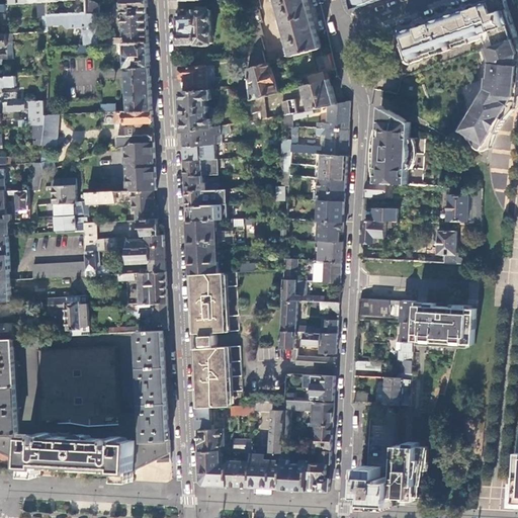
[(88,0),(28,0),(29,2),(37,2),(46,2),(48,16),(89,14),(88,0)]
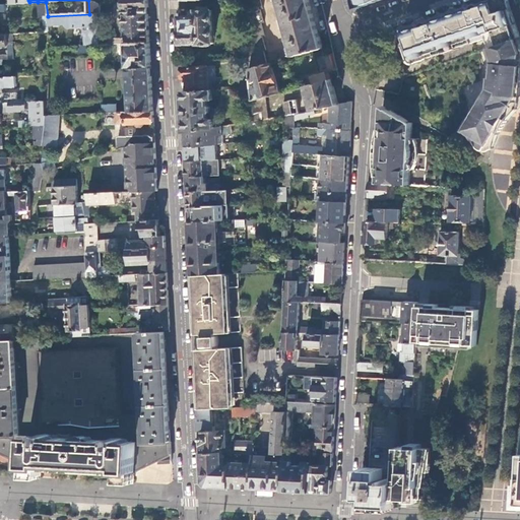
[(101,5),(91,0),(88,0),(89,14),(101,13),(101,5)]
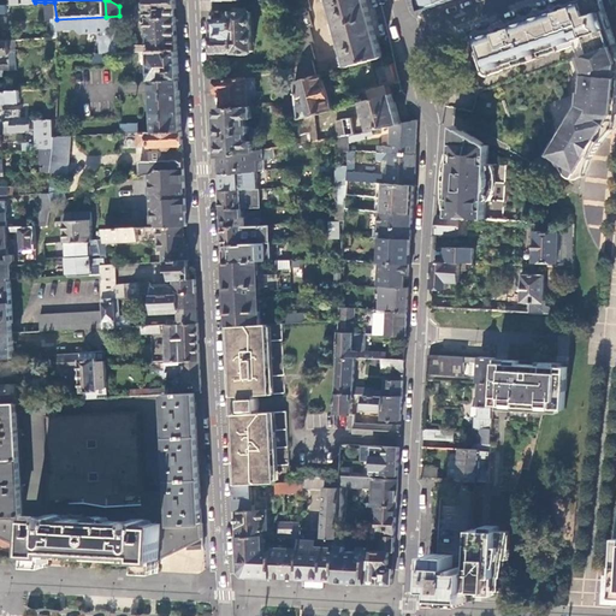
[(312,10),(308,0),(292,0),(295,52),(296,69),(296,81),(318,75),(313,60),(317,59),(311,43),(314,42),(311,28),(314,27),(308,11),(312,10)]
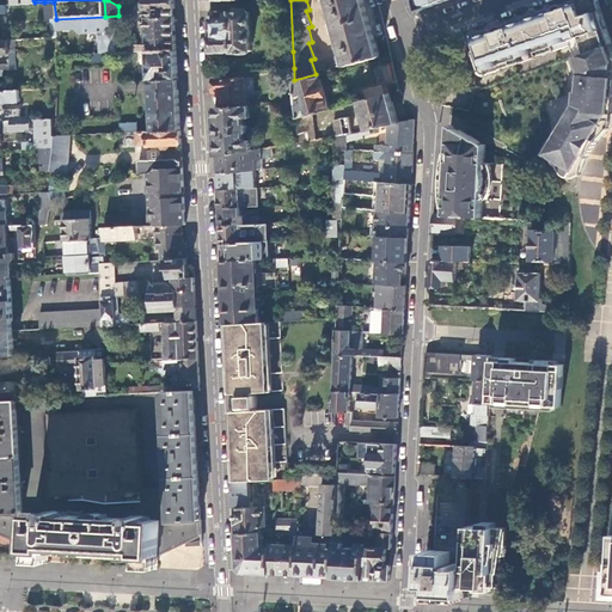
[(365,0),(329,0),(348,66),(381,57),(374,32),(366,2),(365,0)]
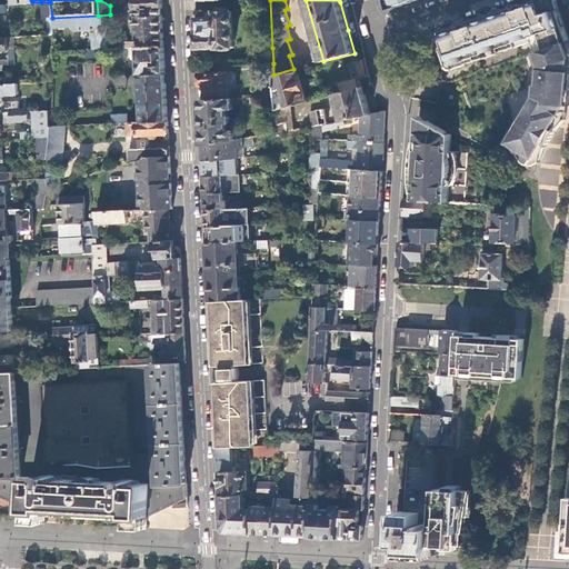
[(537,49),(568,38),(555,1),(552,0),(533,0),(529,2),(529,5),(527,6),(525,3),(519,6),(518,9),(516,9),(515,7),(501,11),(501,15),(498,16),(492,18),(489,18),(487,17),(473,21),(473,25),(471,25),(469,22),(463,25),(462,28),(460,29),(459,27),(442,32),(452,63),(532,37),(537,49)]
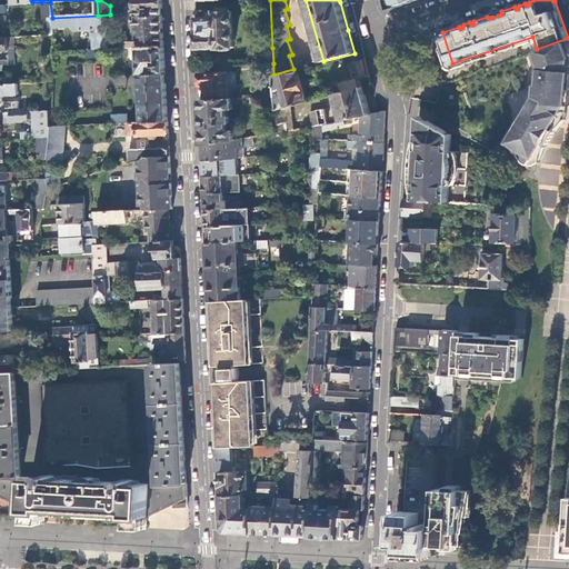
[(47,17),(52,18),(50,2),(41,2),(43,17),(47,17)]
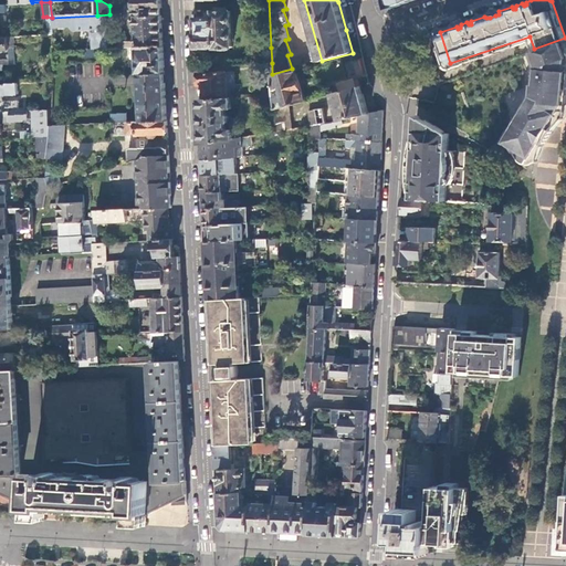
[(163,23),(163,8),(136,9),(138,41),(125,42),(125,48),(139,46),(164,45),(163,23)]
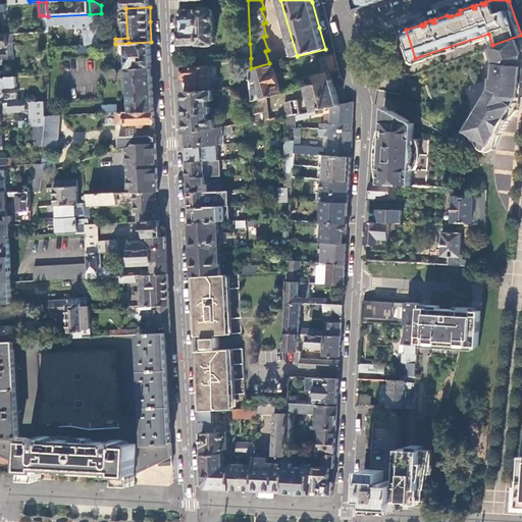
[(180,23),(181,44),(192,44),(192,47),(212,46),(212,45),(215,44),(213,10),(210,10),(210,8),(202,8),(202,10),(198,11),(198,16),(180,17),(180,23)]
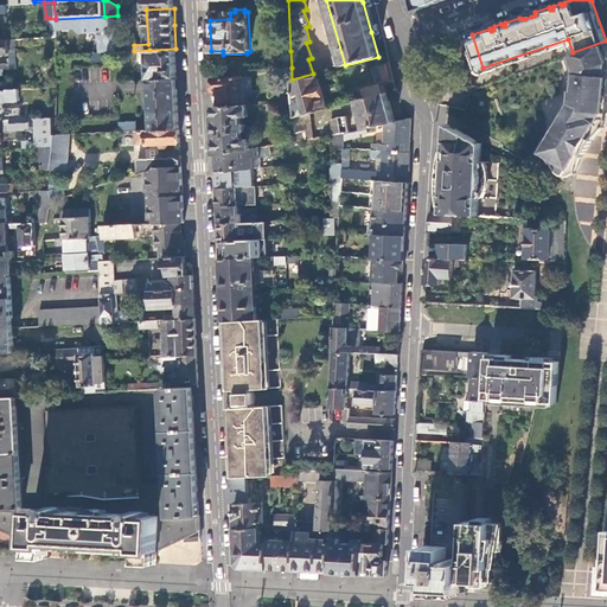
[(117,16),(104,17),(56,19),(57,30),(76,30),(82,33),(109,32),(109,26),(116,26),(116,24),(131,24),(131,16),(117,16)]
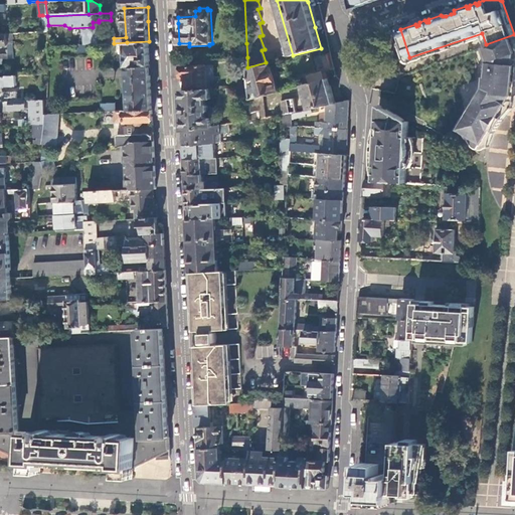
[(8,48),(14,47),(13,37),(8,38),(8,33),(7,33),(0,33),(0,45),(8,45),(8,48)]
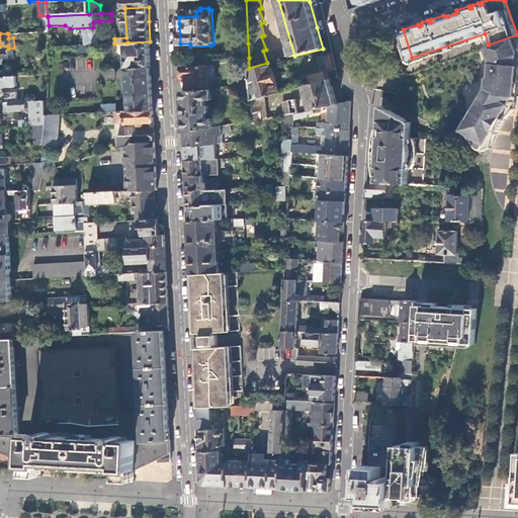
[(489,45),(490,48),(517,37),(517,36),(517,34),(489,45)]
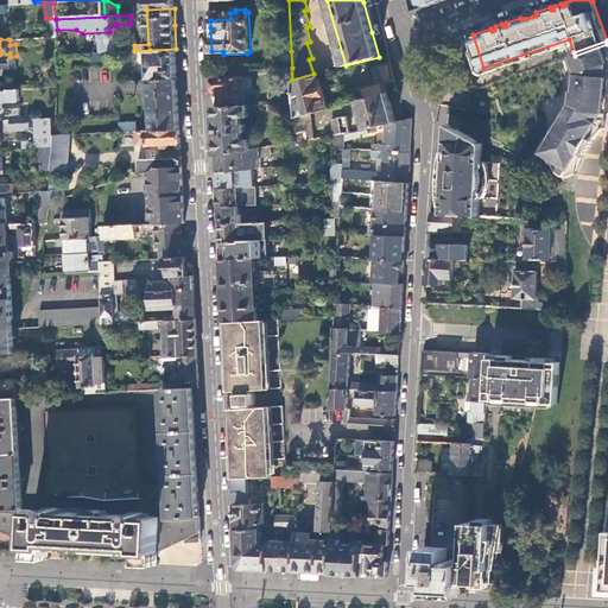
[(574,169),(577,170),(580,163),(583,156),(587,147),(591,140),(597,134),(603,122),(602,121),(607,111),(607,44),(575,56),(581,71),(580,71),(578,75),(577,78),(576,78),(575,90),(576,92),(575,101),(567,115),(546,150),(559,159),(558,162),(572,170),(574,169)]
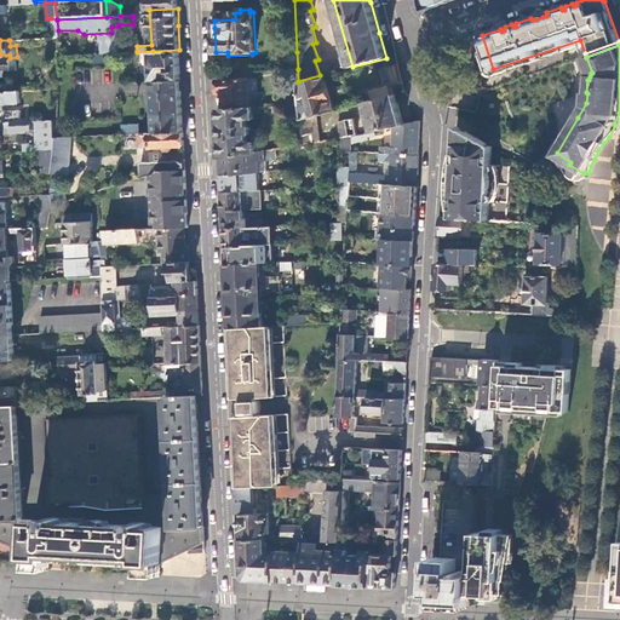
[(181,61),(179,50),(153,51),(154,84),(182,82),(181,61)]
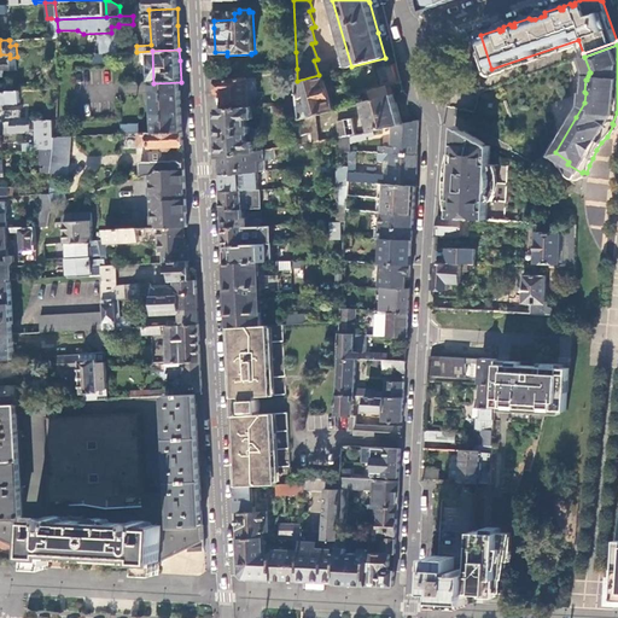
[(297,69),(296,52),(278,53),(278,70),(297,69)]
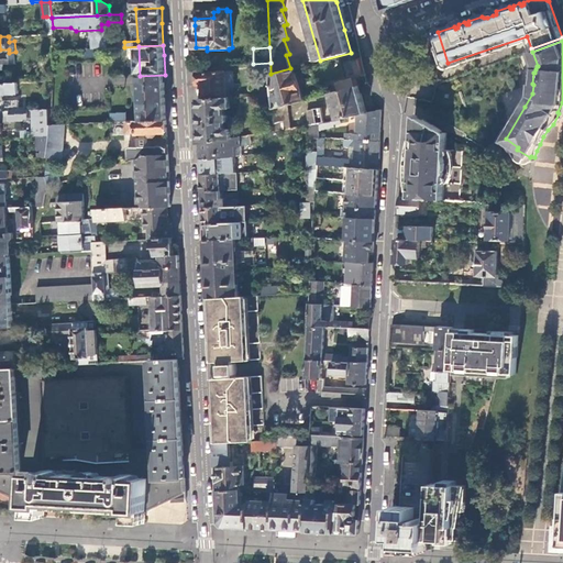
[(294,67),(290,68),(271,74),(273,95),(274,109),(288,105),(304,100),(298,83),(294,67)]
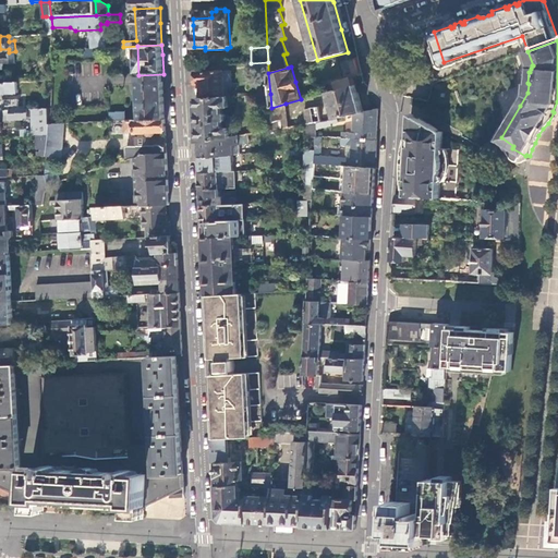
[(223,71),(195,72),(196,77),(196,84),(201,84),(202,98),(225,97),(223,71)]
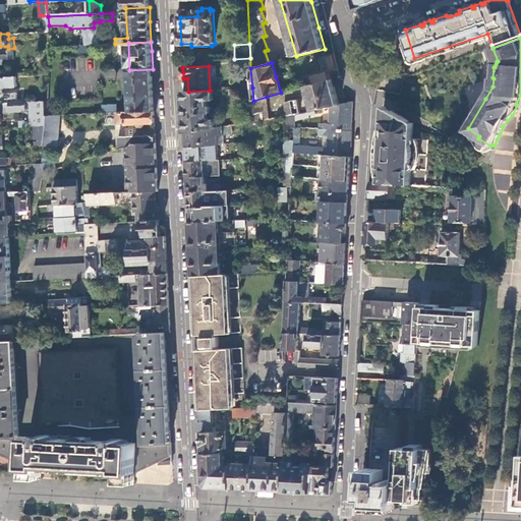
[(154,87),(153,69),(129,70),(131,112),(155,111),(154,87)]
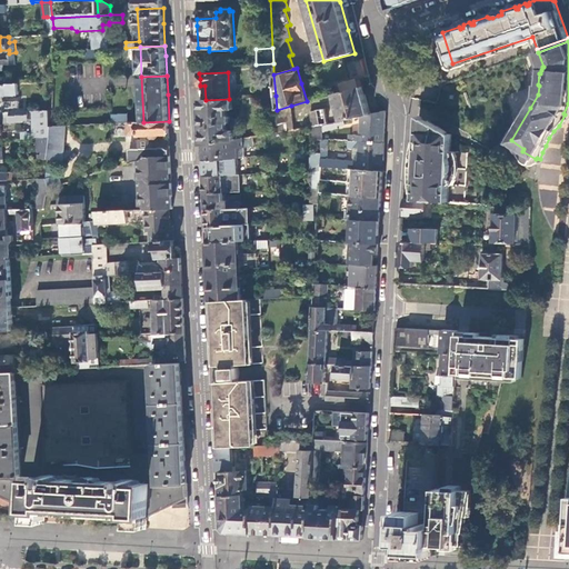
[(340,83),(341,92),(358,88),(356,79),(340,83)]
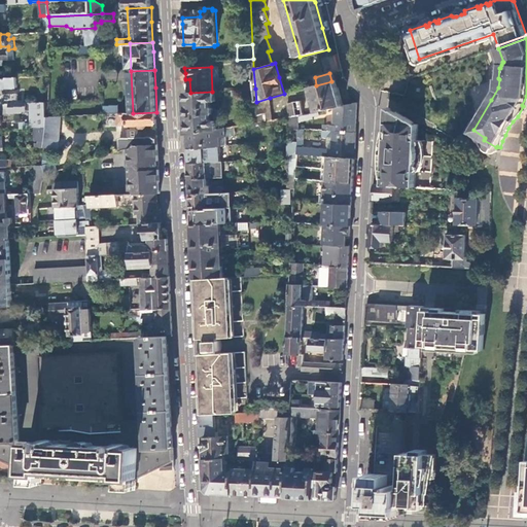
[(0,77),(0,104),(9,104),(30,103),(29,93),(2,95),(0,95),(0,90),(3,90),(3,88),(29,86),(29,76),(0,77)]
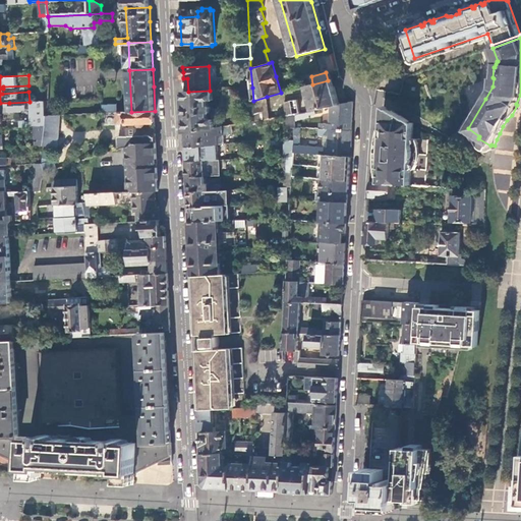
[(335,85),(333,78),(328,80),(312,84),(308,85),(315,110),(325,108),(332,107),(340,105),(335,85)]
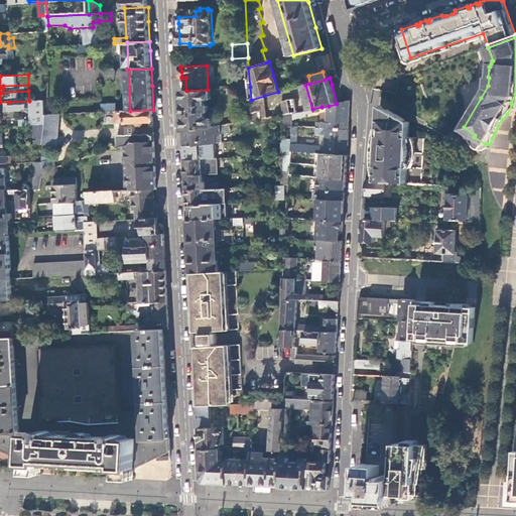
[(213,99),(213,90),(208,90),(186,91),(182,92),(182,107),(184,131),(215,126),(214,118),(209,118),(209,112),(211,111),(211,106),(209,105),(208,104),(208,99),(213,99)]
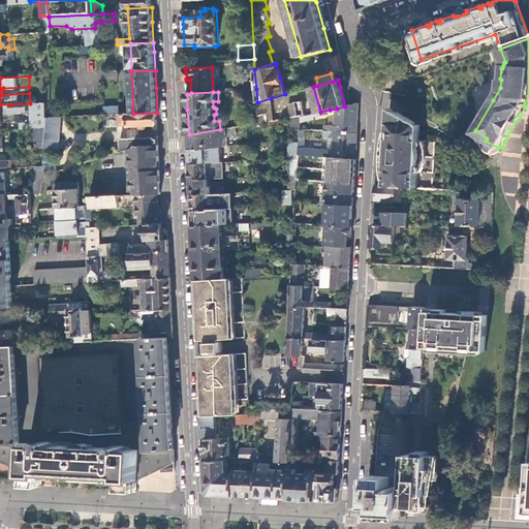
[(273,120),(271,98),(257,102),(259,122),(273,120)]
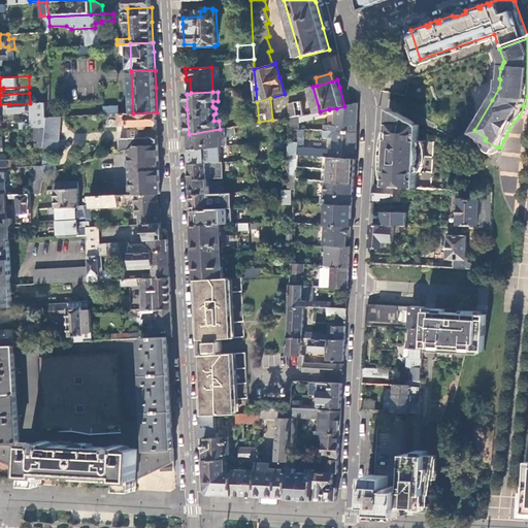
[(299,116),(304,114),(302,101),(288,103),(291,117),(299,116)]
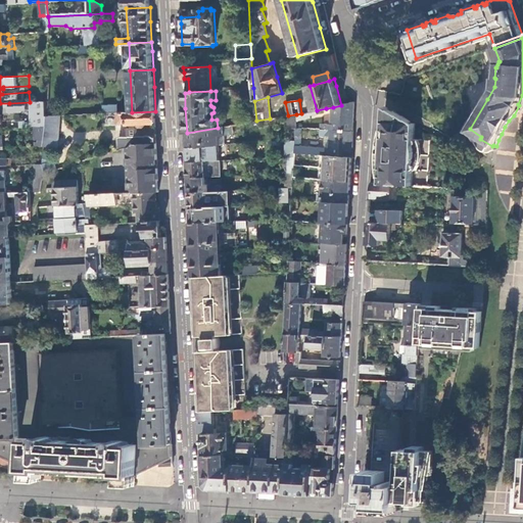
[(45,101),(30,102),(9,103),(10,112),(18,112),(18,109),(31,109),(32,122),(26,122),(26,121),(19,121),(20,128),(30,128),(30,127),(34,127),(44,127),(45,116),(45,101)]
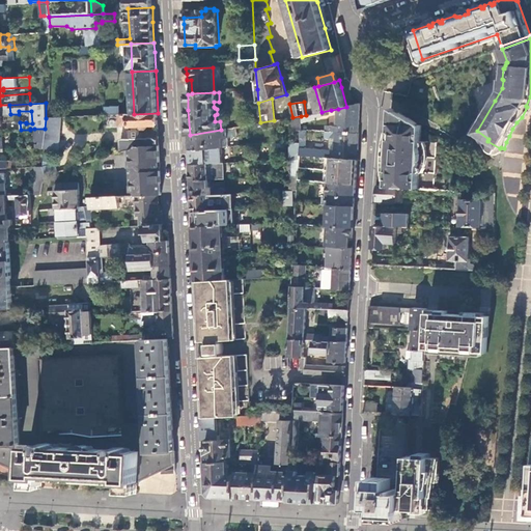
[(9,105),(0,105),(0,124),(2,126),(1,116),(0,116),(0,113),(2,114),(10,114),(9,105)]
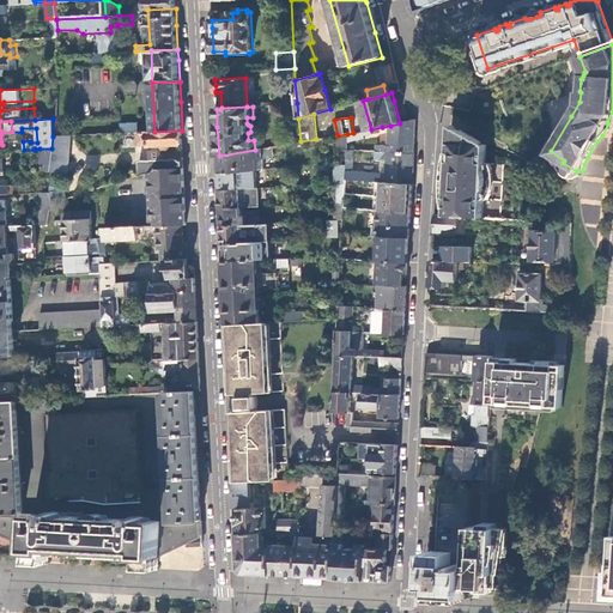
[(381,146),(377,146),(377,152),(414,153),(414,140),(416,121),(410,121),(400,123),(390,126),(389,146),(381,146)]
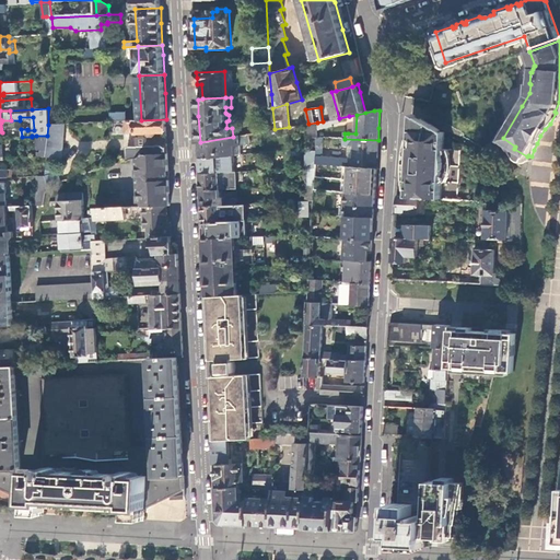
[(428,123),(412,114),(411,146),(415,146),(418,135),(422,129),(428,123)]
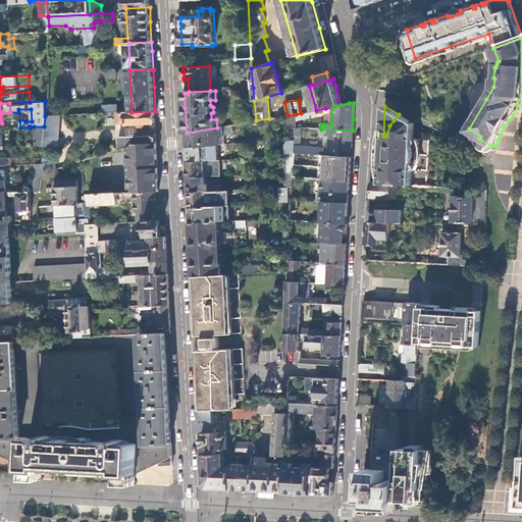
[(155,114),(155,111),(132,112),(120,112),(120,122),(127,122),(127,124),(129,124),(140,123),(139,127),(147,126),(147,123),(155,123),(155,114)]
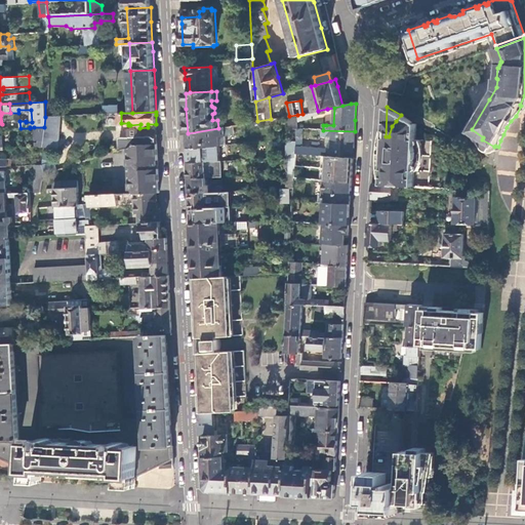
[(297,115),(297,122),(312,119),(311,116),(315,116),(314,112),(303,114),(297,115)]
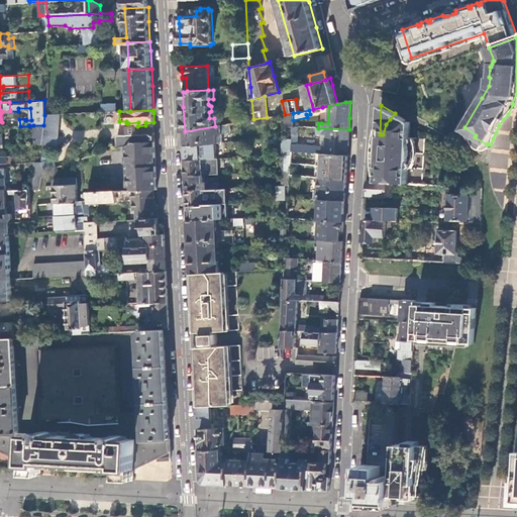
[(284,126),(292,127),(293,120),(293,113),(285,114),(284,126)]
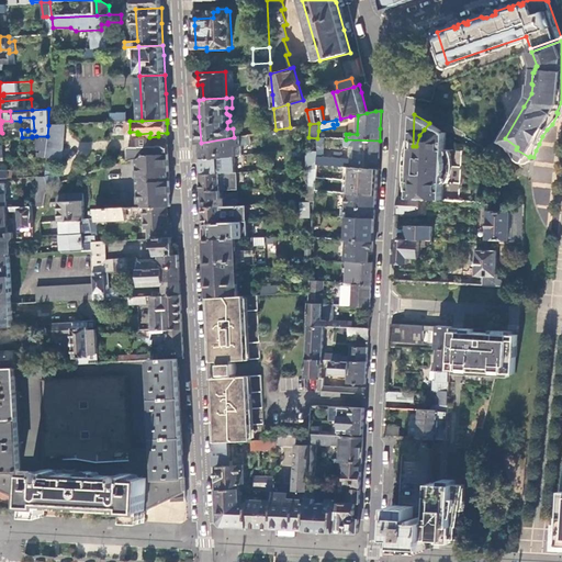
[(416,146),(413,146),(409,198),(427,199),(442,200),(444,181),(447,181),(450,176),(452,166),(451,156),(448,148),(446,148),(446,131),(438,131),(438,127),(429,123),(424,130),(419,135),(416,146)]
